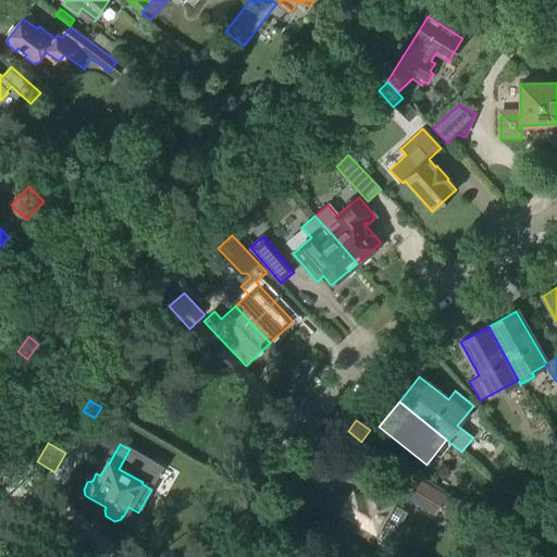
[(395,465),(388,474),(404,483),(409,473),(395,465)]
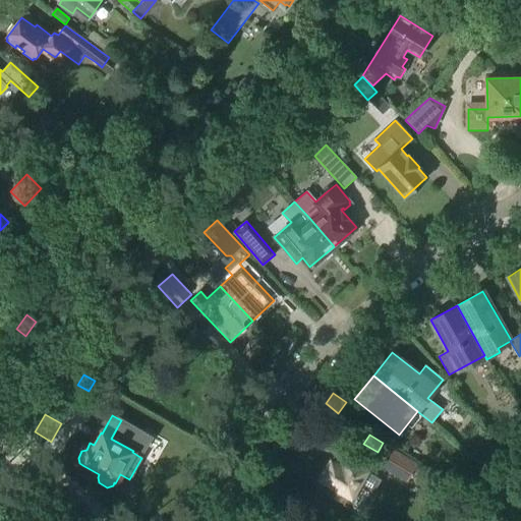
[(408,482),(417,464),(387,448),(378,467),(408,482)]
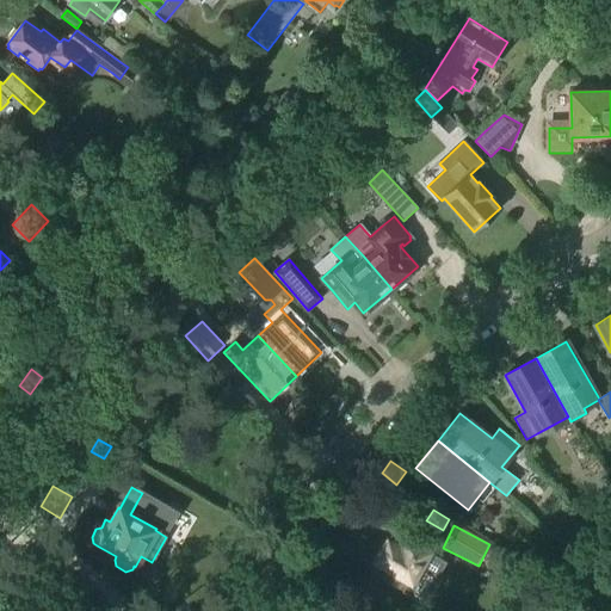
[(372,573),(403,591),(402,592),(426,606),(442,579),(438,576),(446,562),(430,553),(431,551),(409,539),(397,532),(392,542),(388,539),(376,561),(378,563),(372,573)]
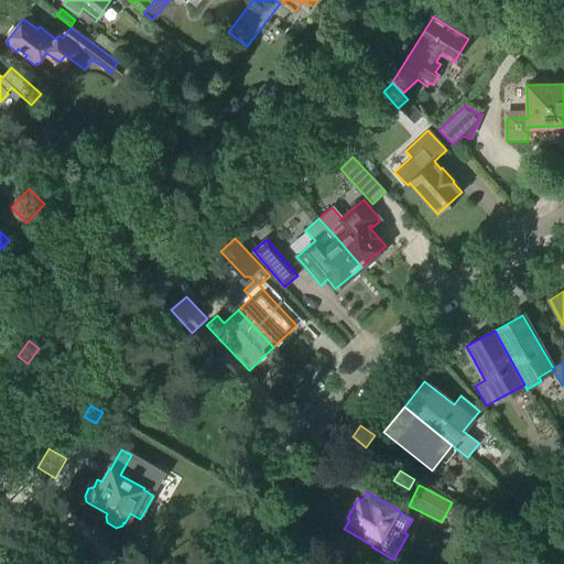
[(562,541),(563,539),(563,518),(552,528),(562,541)]
